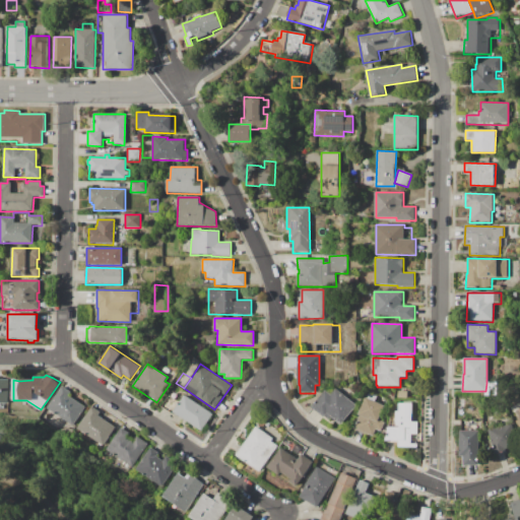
[(0,379),(9,379),(9,403),(0,403),(0,379)]
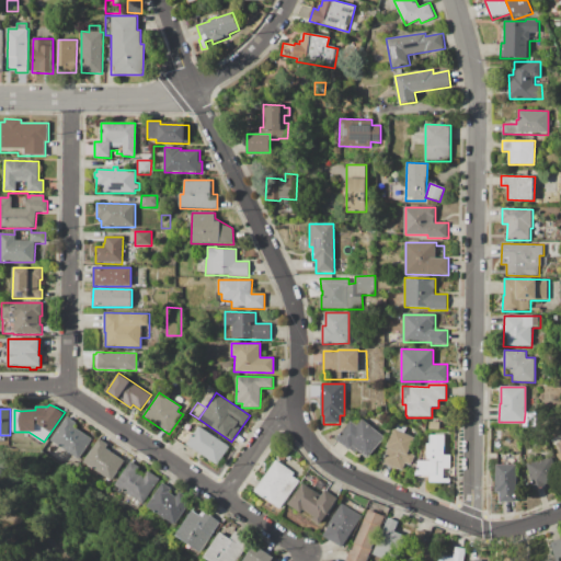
[(67,416),(77,423),(75,427),(92,438),(79,459),(52,442),(67,416)]
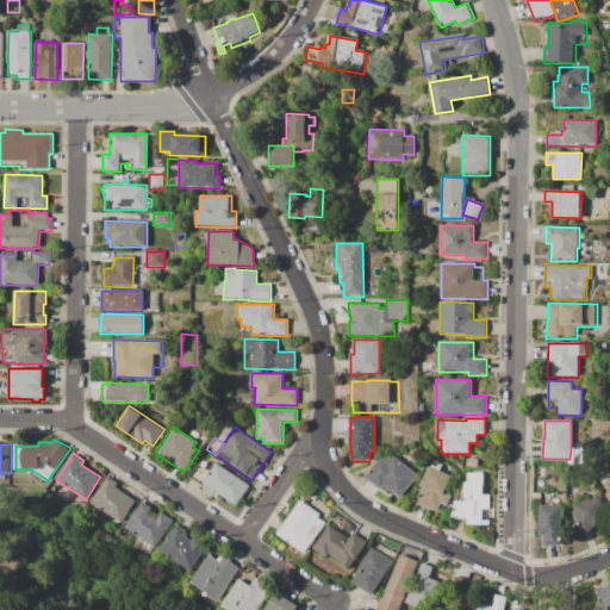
[(365,477),(381,458),(387,464),(394,455),(419,477),(398,500),(388,492),(386,496),(365,477)]
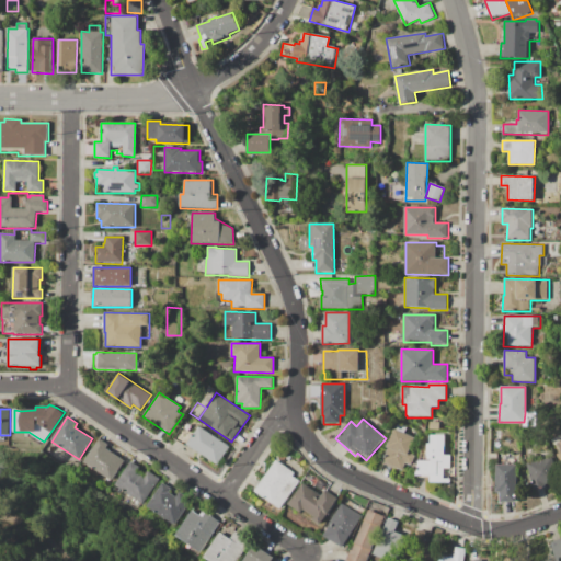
[(430,422),(439,422),(439,431),(430,430),(430,422)]
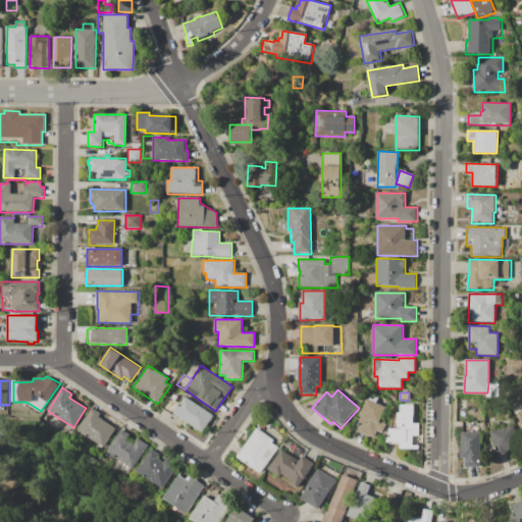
[(366,400),(368,400),(370,395),(378,399),(376,404),(386,408),(382,417),(382,416),(380,421),(385,423),(381,434),(376,432),(373,438),(354,430),(366,400)]
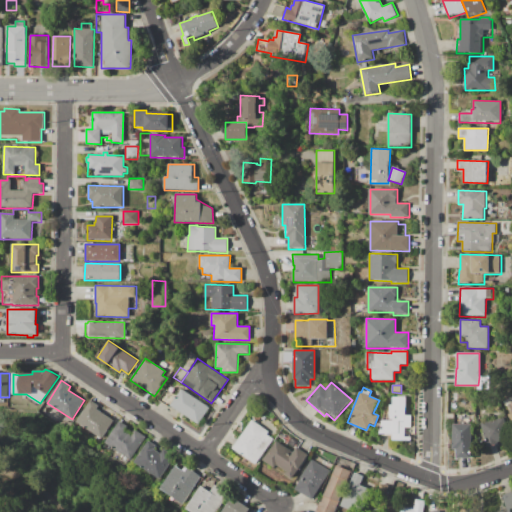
[(170,404),(161,398),(167,389),(176,396),(170,404)]
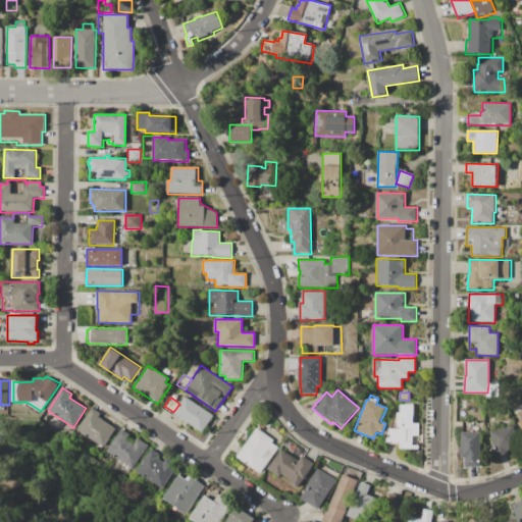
[(184,397),(213,417),(202,434),(172,414),(173,412),(179,404),(184,397)]
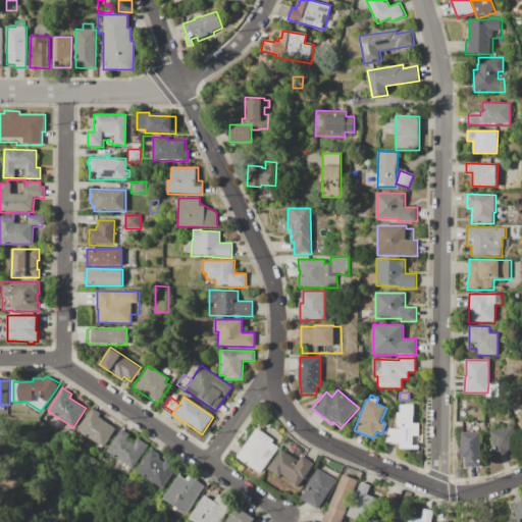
[(401,405),(413,405),(413,423),(419,423),(419,448),(401,448),(401,444),(388,445),(387,429),(398,429),(398,413),(401,413),(401,405)]
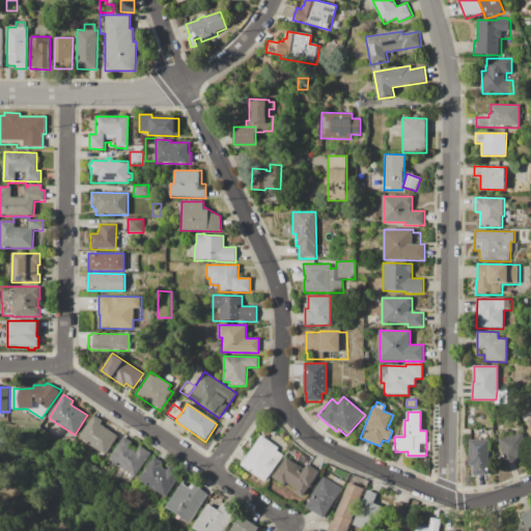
[(93,415),(103,421),(101,424),(117,436),(105,455),(79,438),(93,415)]
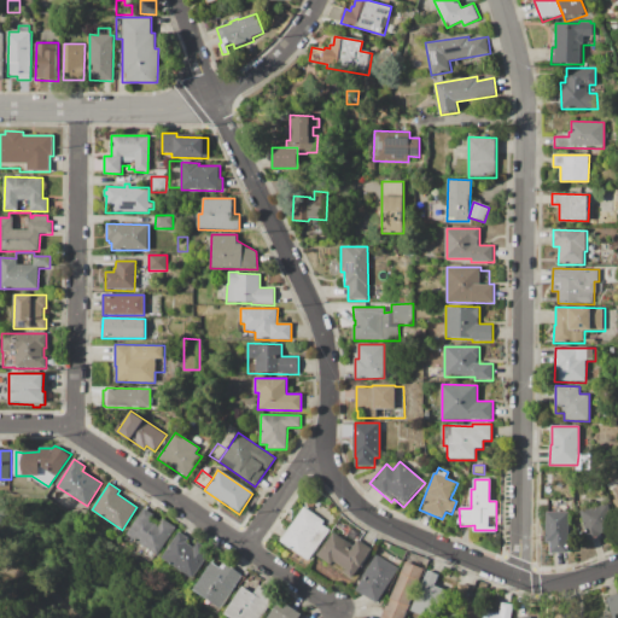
[(581,511),(608,503),(616,531),(607,534),(608,536),(599,538),(599,537),(589,540),(581,511)]
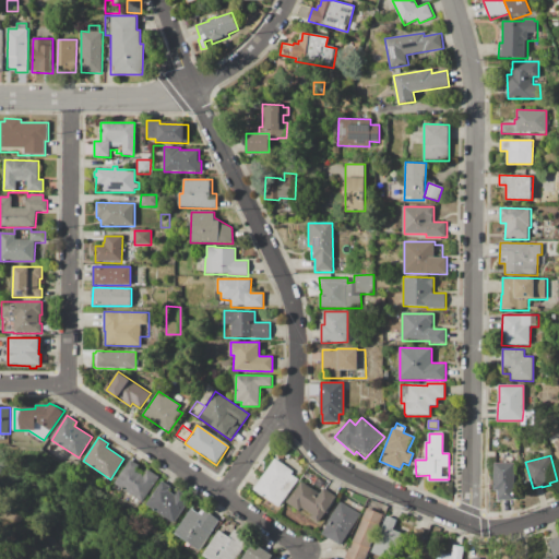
[(130,459),(139,465),(137,468),(143,473),(146,470),(158,478),(143,502),(114,484),(130,459)]
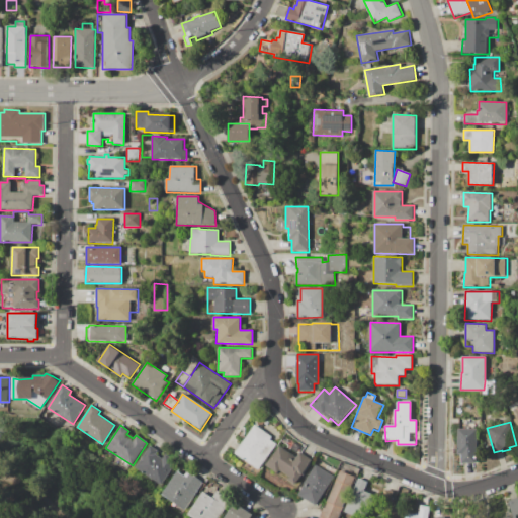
[(235,454),(255,425),(271,436),(269,439),(277,444),(259,470),(235,454)]
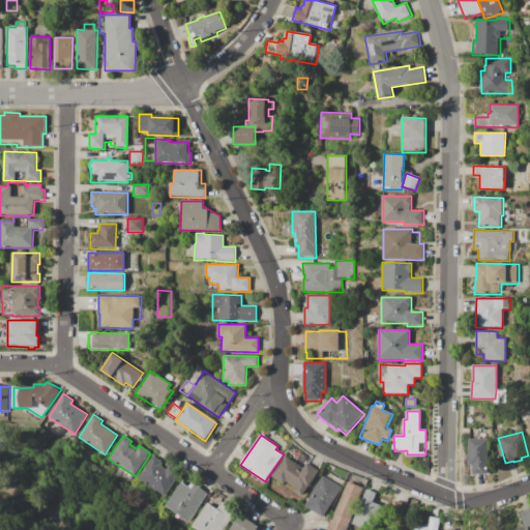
[(469,438),(475,438),(475,436),(481,436),(481,438),(488,438),(488,449),(488,464),(487,464),(487,475),(472,474),(472,477),(468,477),(469,438)]
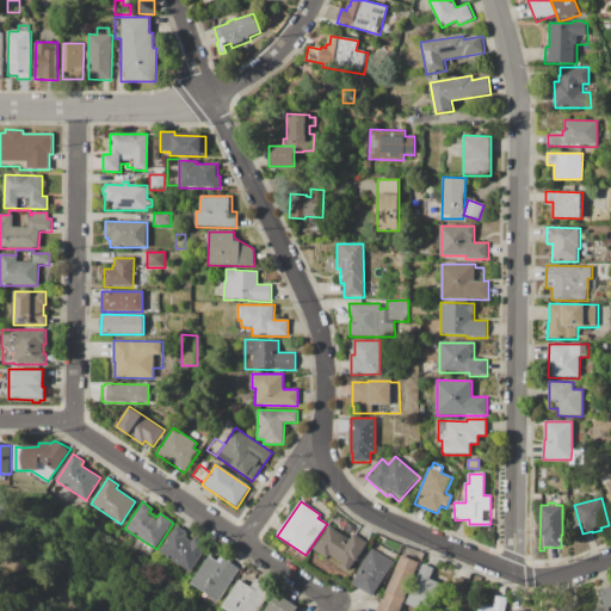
[(177,525),(187,532),(185,536),(192,541),(195,537),(208,545),(191,572),(160,551),(177,525)]
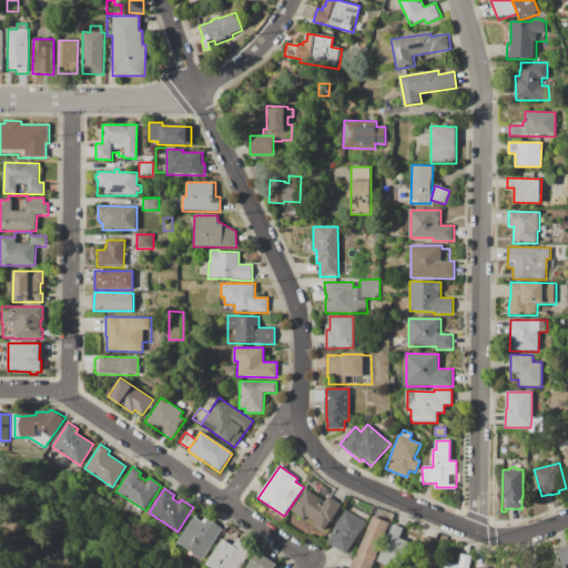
[(292,511),(307,489),(324,501),(328,496),(342,505),(323,533),(315,527),(318,524),(307,516),(305,519),(292,511)]
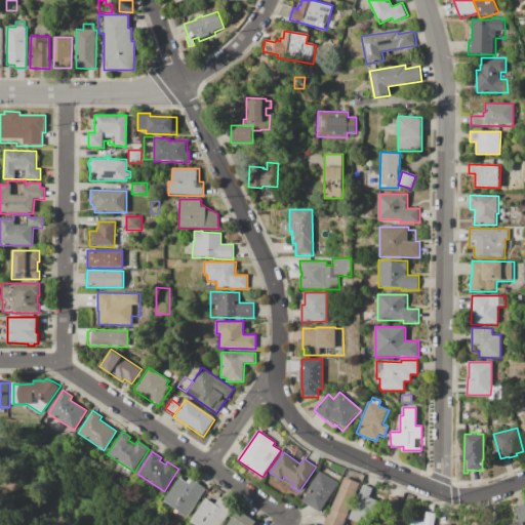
[(320,471),(338,484),(319,513),(303,501),(310,491),(307,489),(320,471)]
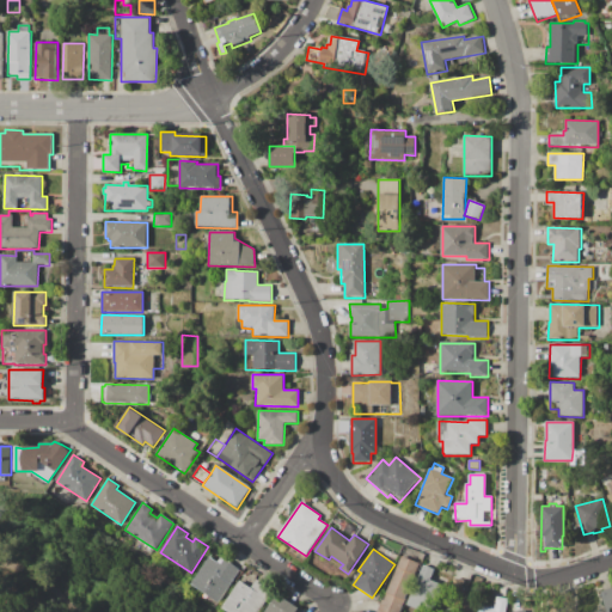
[(190,583),(209,556),(216,561),(220,556),(240,569),(219,603),(190,583)]
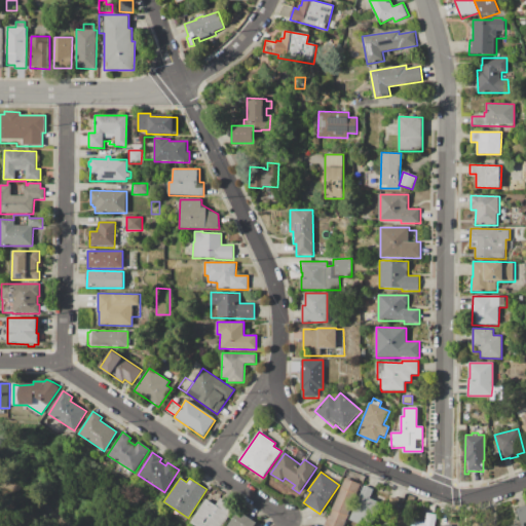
[(361,485),(343,525),(323,525),(328,516),(330,517),(346,479),(361,485)]
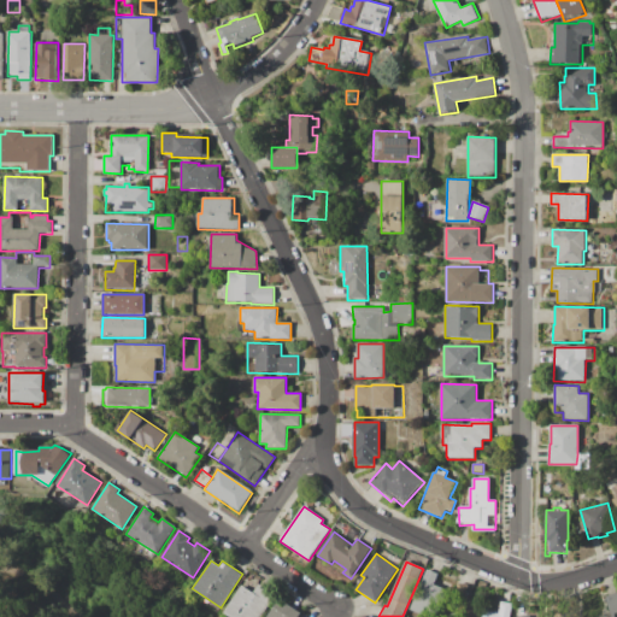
[(427,570),(439,575),(435,585),(450,591),(438,616),(427,616),(410,610),(427,570)]
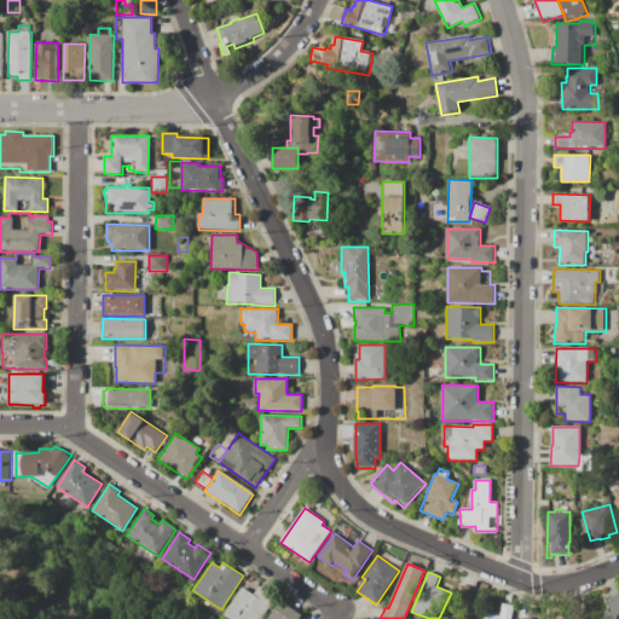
[(231,618),(225,614),(242,588),(254,595),(260,585),(276,595),(260,618),(231,618)]
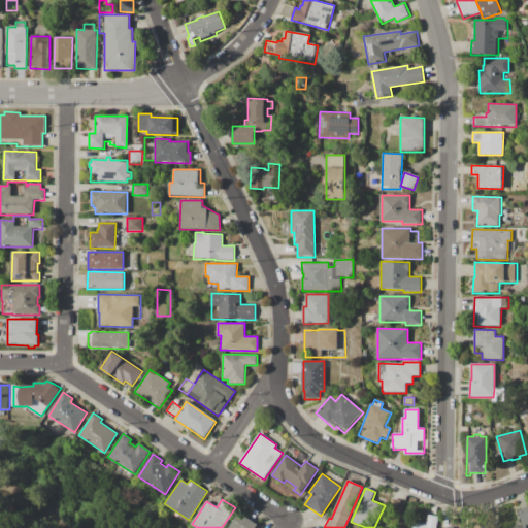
[(406,527),(385,527),(393,499),(400,501),(398,509),(411,514),(406,527)]
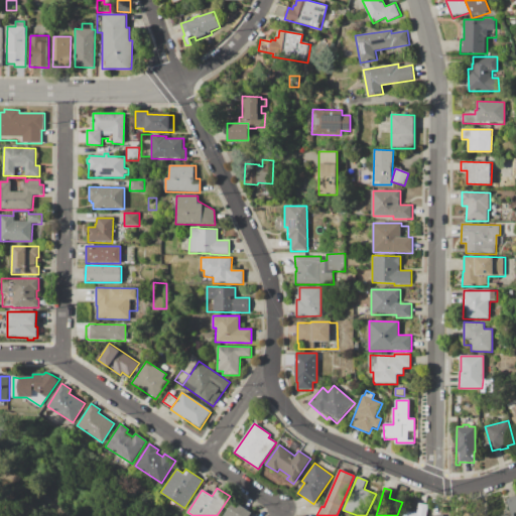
[(503,515),(506,515),(511,515),(505,500),(515,496),(515,511),(513,513),(514,515),(503,515)]
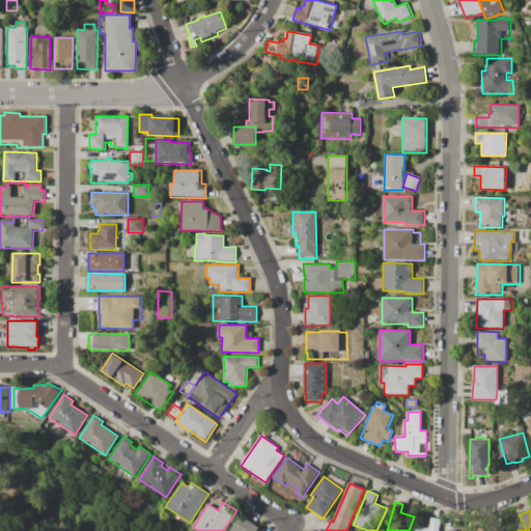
[(415,530),(416,526),(428,529),(430,518),(441,520),(439,530),(415,530)]
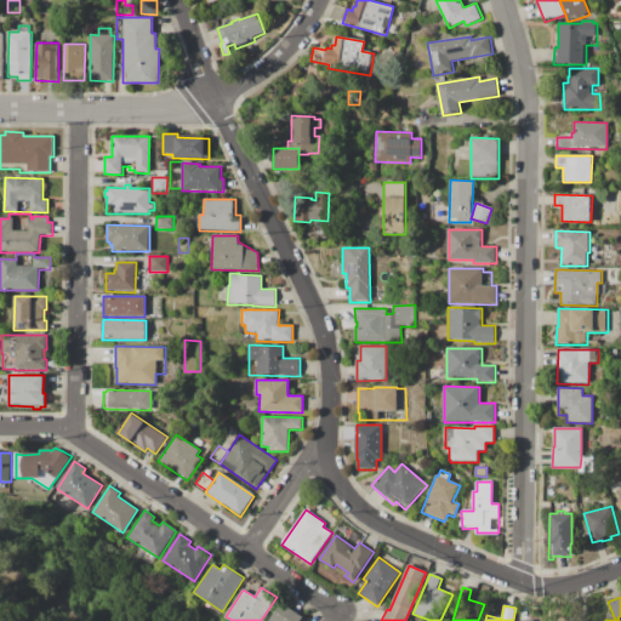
[(302,617),(300,620),(268,620),(278,607),(285,611),(288,608),(302,617)]
